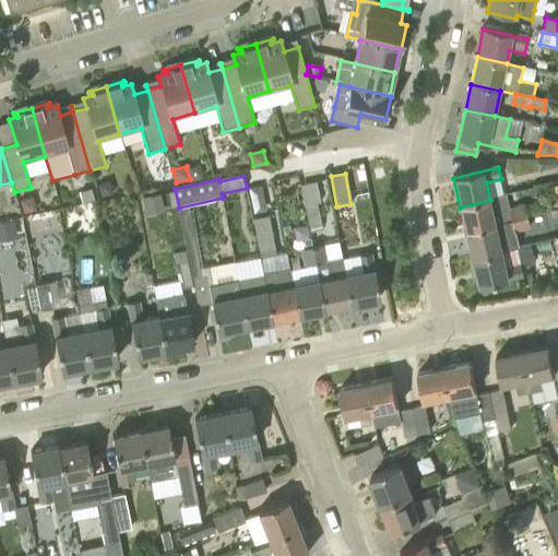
[(110,181),(98,185),(102,197),(114,194),(110,181)]
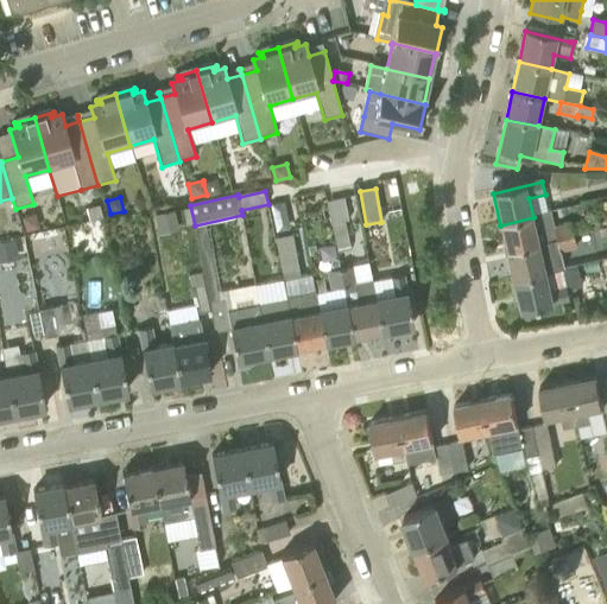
[(100,203),(84,208),(88,221),(105,216),(100,203)]
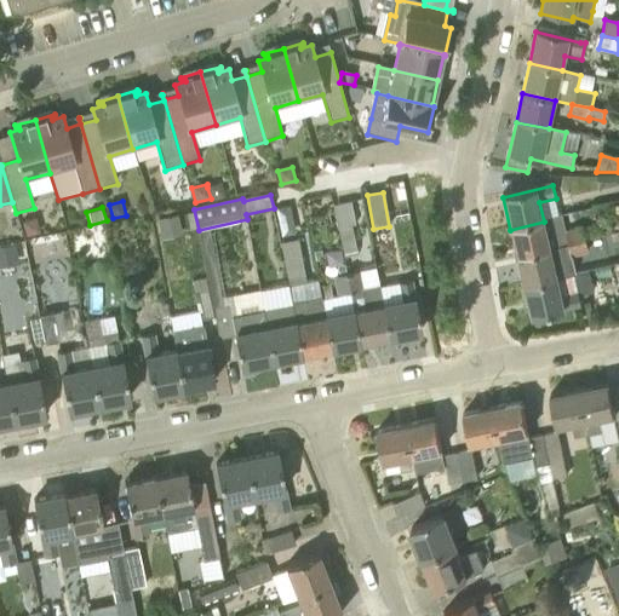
[(162,241),(184,236),(179,217),(159,222),(162,241)]
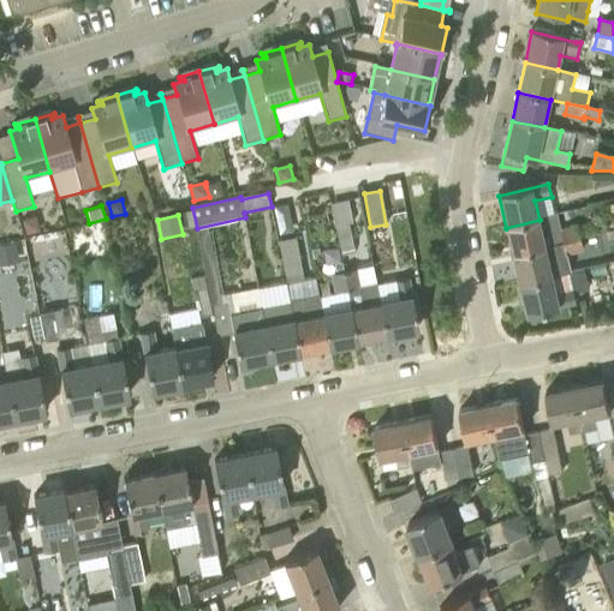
[(512,256),(580,240),(590,238),(588,227),(578,229),(577,227),(561,231),(558,216),(540,220),(506,228),(512,256)]
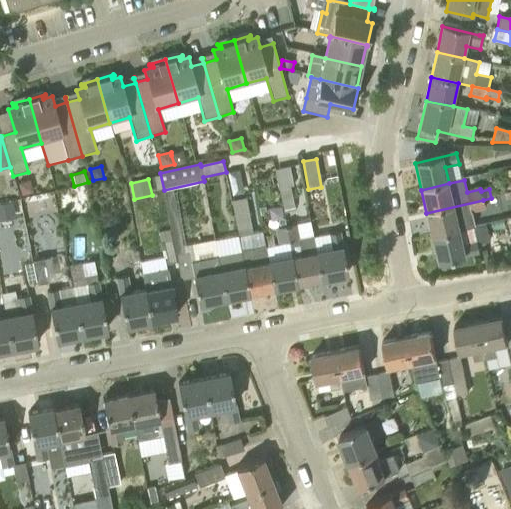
[(31,181),(19,184),(22,195),(33,192),(31,181)]
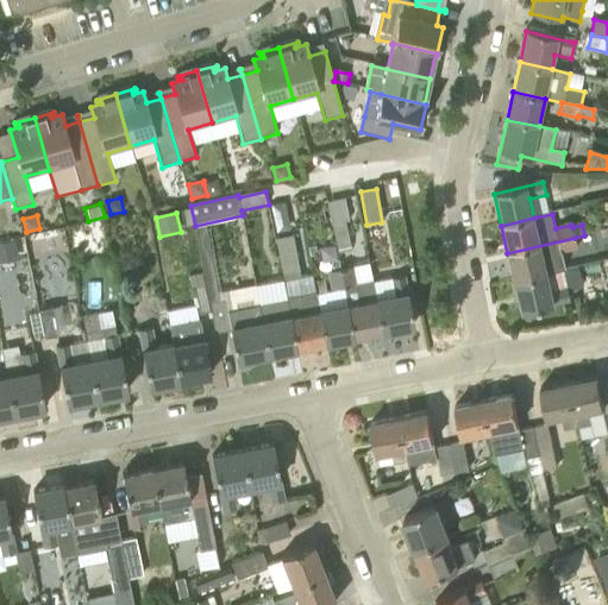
[(345,224),(333,227),(338,251),(350,249),(345,224)]
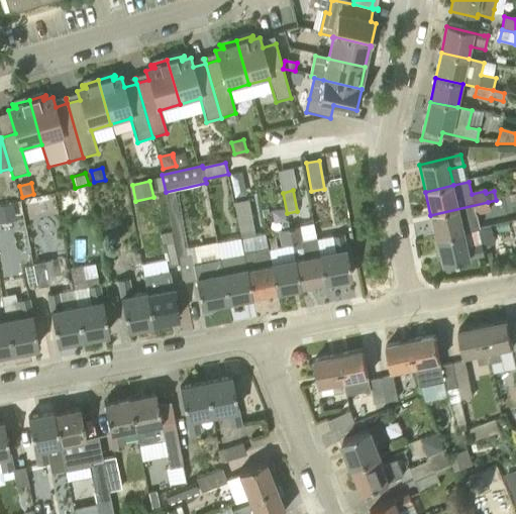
[(221,275),(220,260),(217,243),(185,249),(174,193),(166,194),(172,234),(179,267),(182,283),(195,281),(201,308),(227,303),(221,275)]
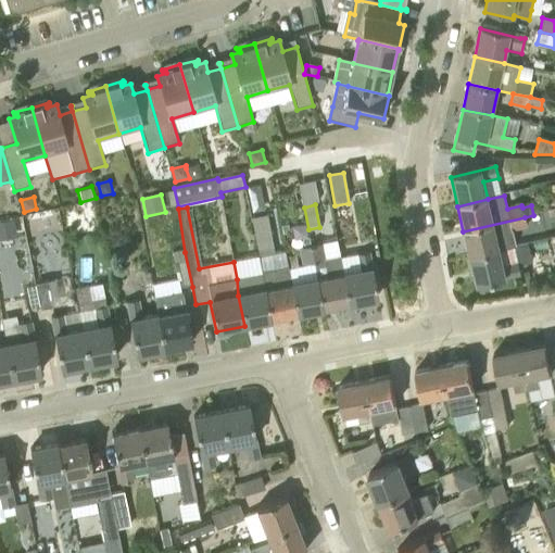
[(51,211),(30,215),(32,224),(52,220),(51,211)]
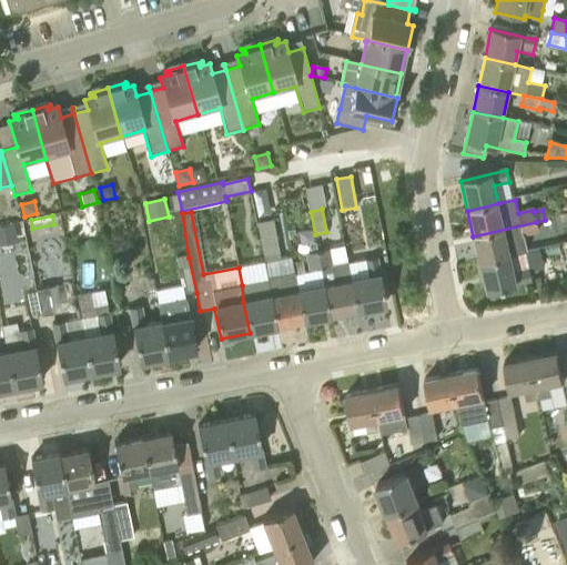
[(265,263),(281,260),(274,221),(259,223),(265,263)]
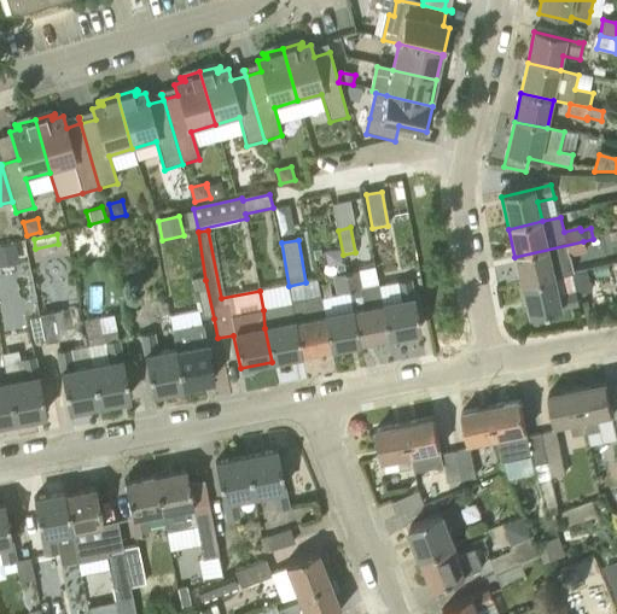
[(554,279),(551,263),(568,259),(586,255),(583,241),(514,257),(522,287),(554,279)]
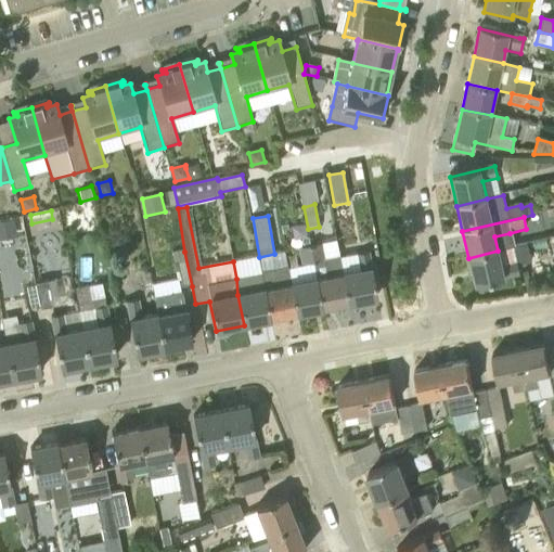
[(0,241),(17,238),(14,220),(0,222),(0,241)]
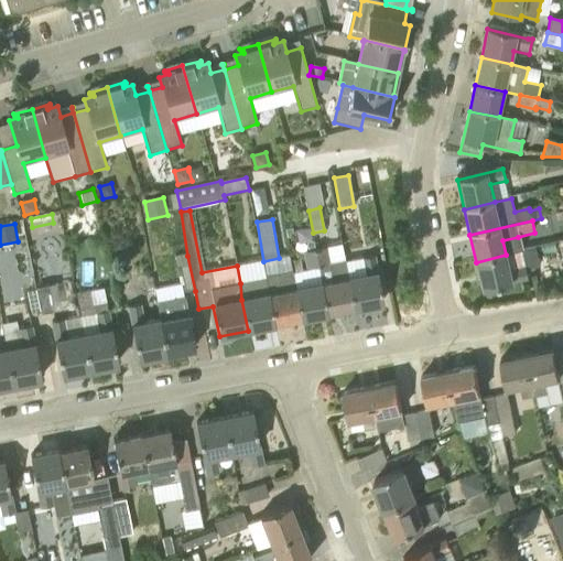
[(355,309),(348,279),(345,261),(329,265),(327,249),(315,252),(327,314),(355,309)]
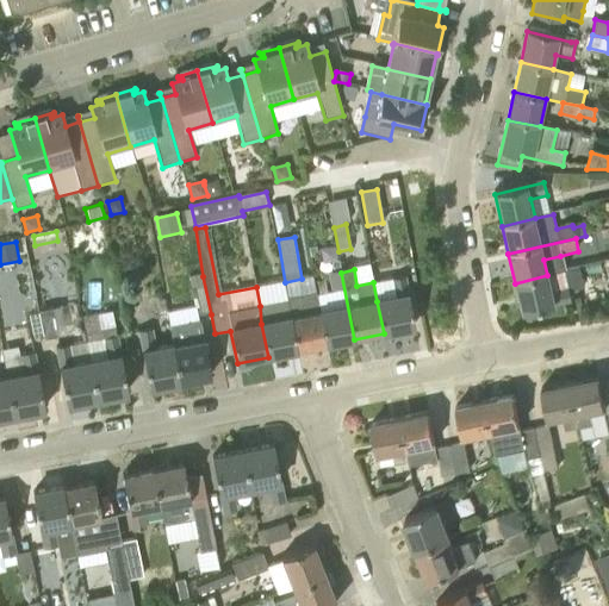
[(327,345),(354,339),(341,273),(329,275),(335,308),(321,312),(327,345)]
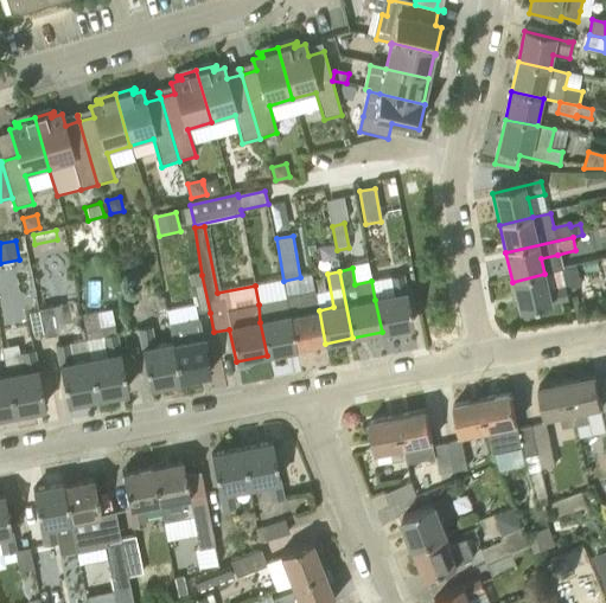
[(544,274),(512,282),(518,313),(568,301),(565,288),(548,292),(544,274)]
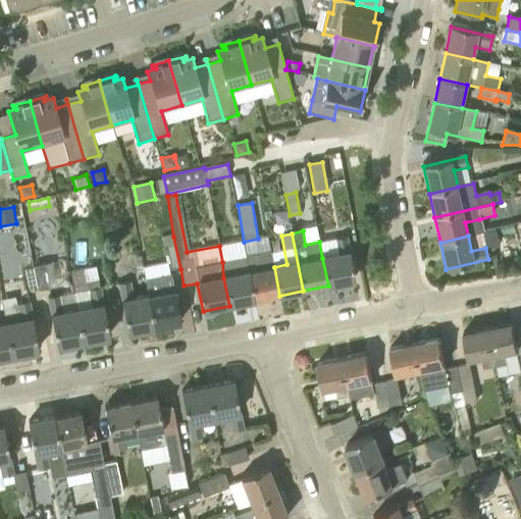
[(168,272),(180,269),(173,237),(161,239),(168,272)]
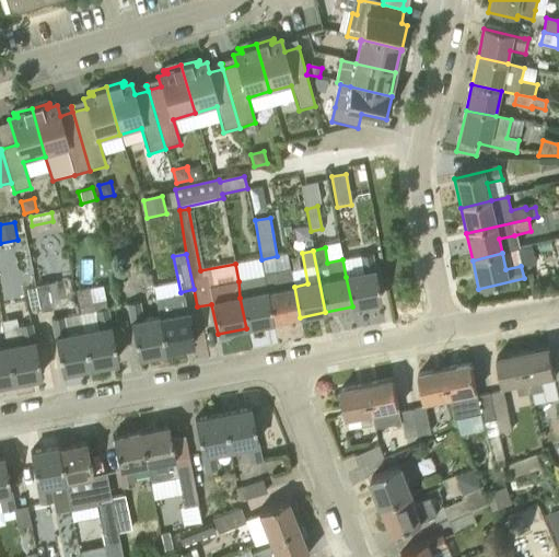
[(346,277),(352,306),(381,301),(372,256),(360,258),(363,274),(346,277)]
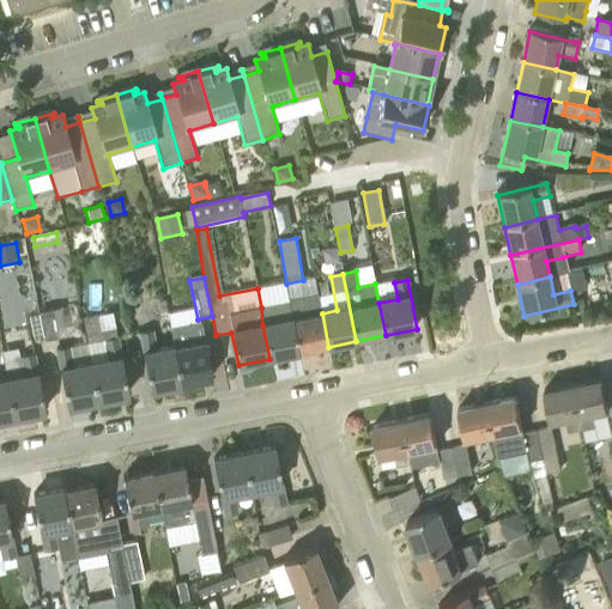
[(328,347),(322,314),(319,296),(289,302),(289,303),(292,321),(298,353),(328,347)]
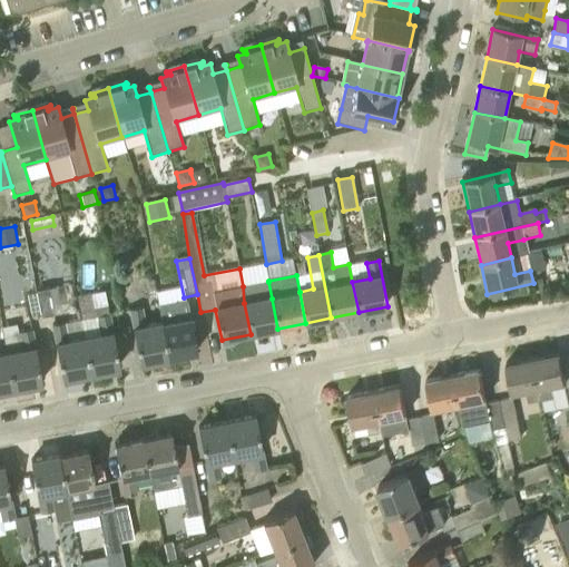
[(277,329),(272,299),(268,282),(243,286),(244,303),(251,334),(277,329)]
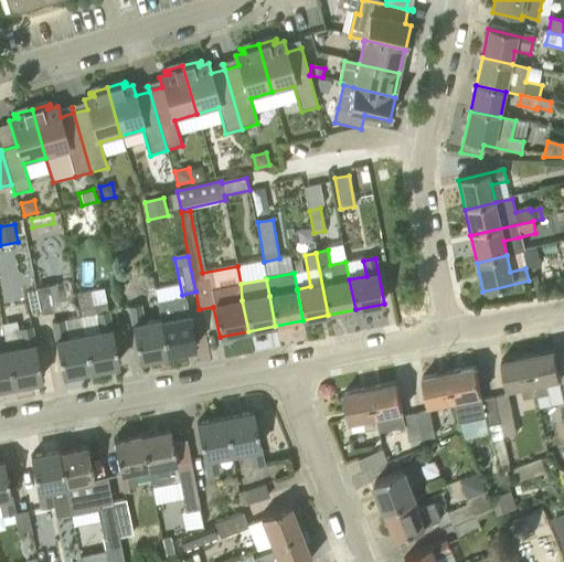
[(41,317),(54,315),(49,287),(36,289),(41,317)]
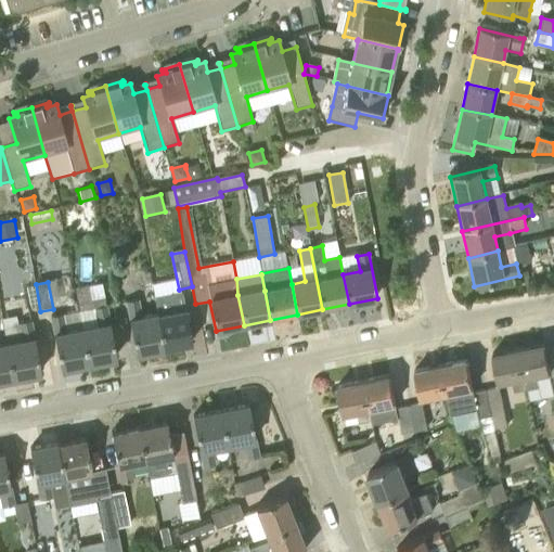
[(158,315),(165,349),(193,344),(183,293),(155,298),(158,315)]
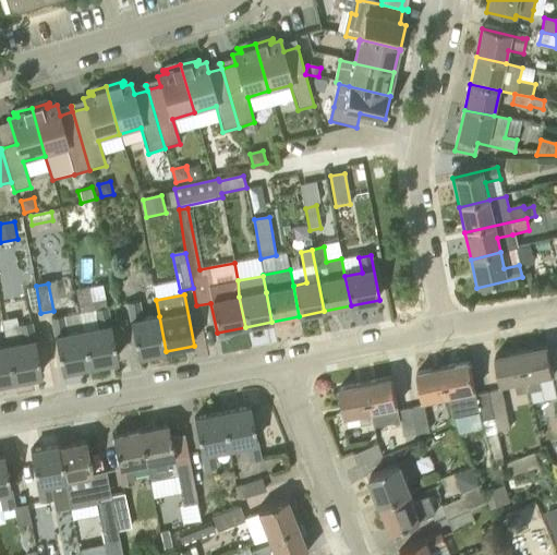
[(166,351),(159,316),(153,317),(143,320),(140,303),(128,305),(137,357),(166,351)]
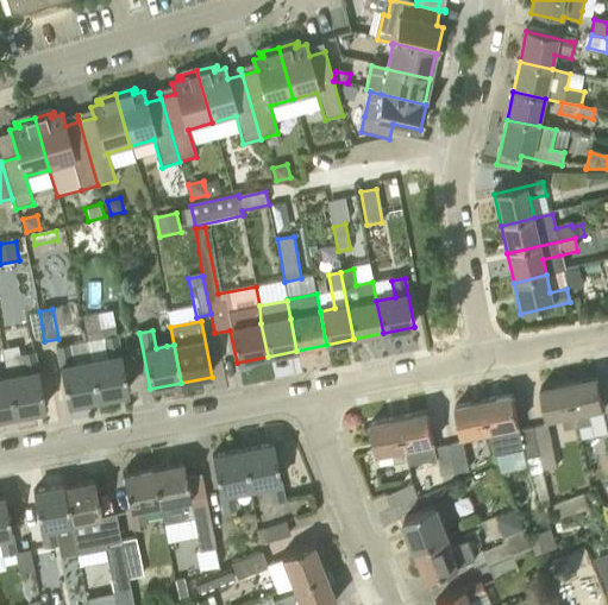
[(91,361),(98,399),(129,394),(118,338),(104,340),(107,358),(91,361)]
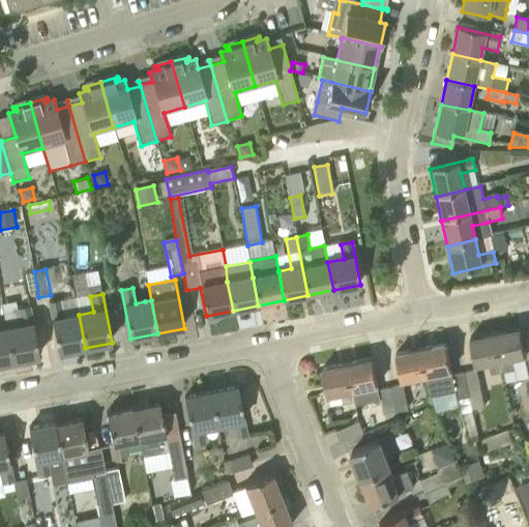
[(85,348),(79,315),(64,318),(61,302),(49,304),(58,353),(85,348)]
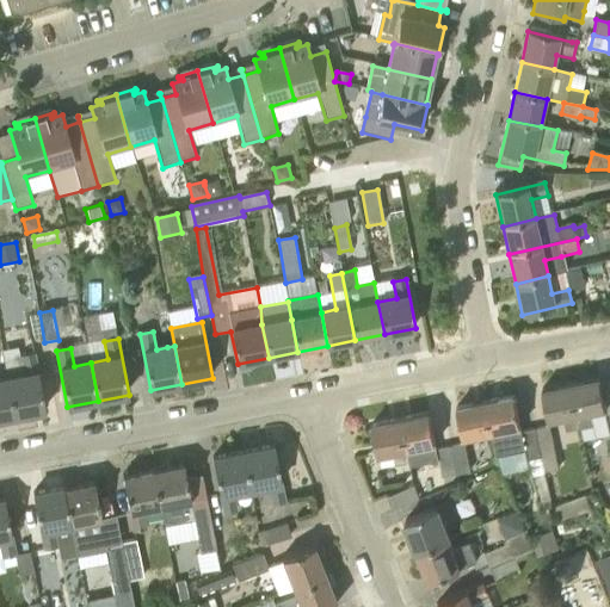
[(7,379),(16,417),(47,410),(35,354),(22,358),(25,376),(7,379)]
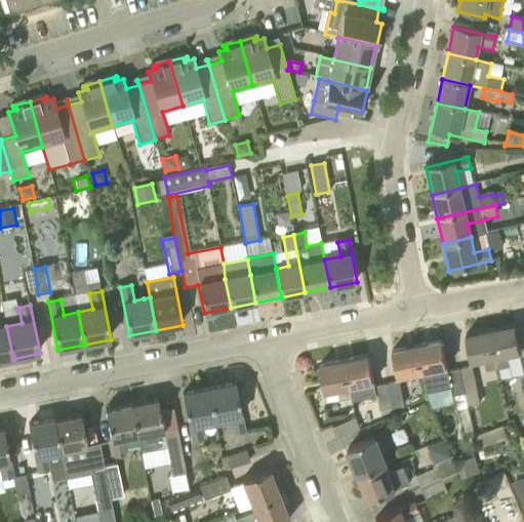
[(0,361),(13,359),(6,326),(0,327),(0,361)]
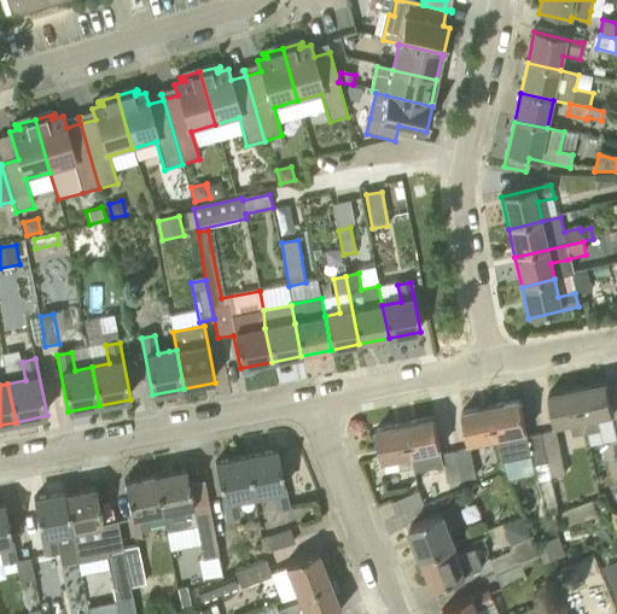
[(586,422),(588,436),(601,432),(599,420),(615,417),(607,384),(578,390),(586,422)]
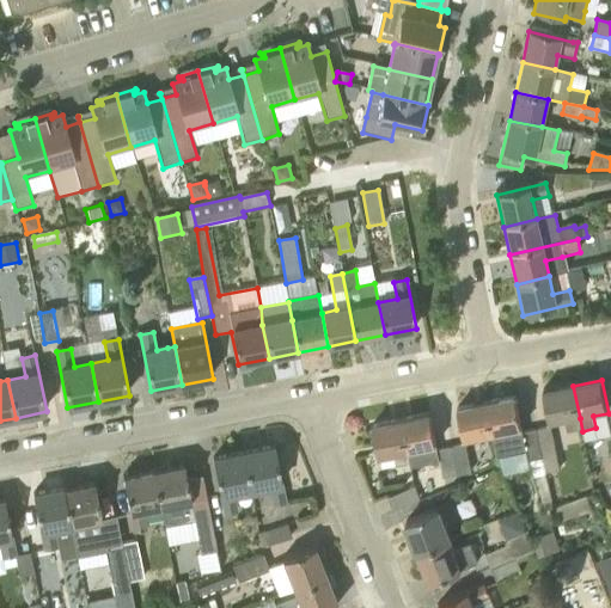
[(569,434),(582,431),(580,418),(573,386),(544,392),(550,424),(567,422),(569,434)]
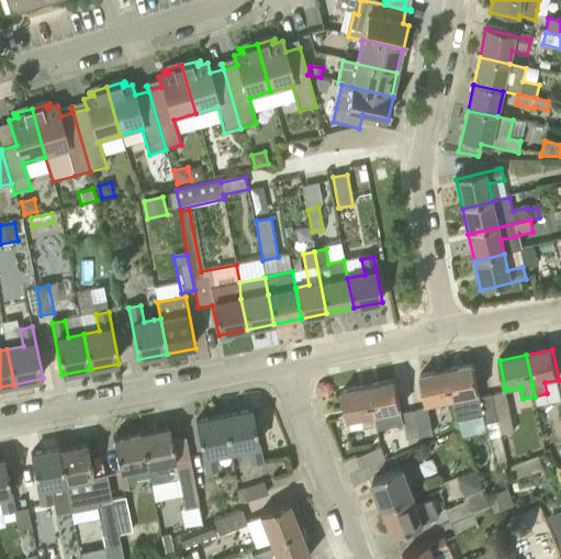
[(500,423),(495,397),(481,399),(474,366),(447,371),(453,402),(458,421),(484,416),(486,425),(500,423)]
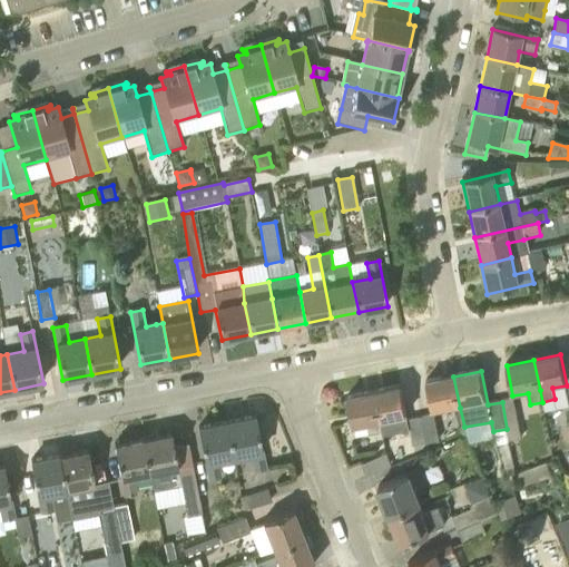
[(433,413),(460,408),(453,377),(427,382),(433,413)]
